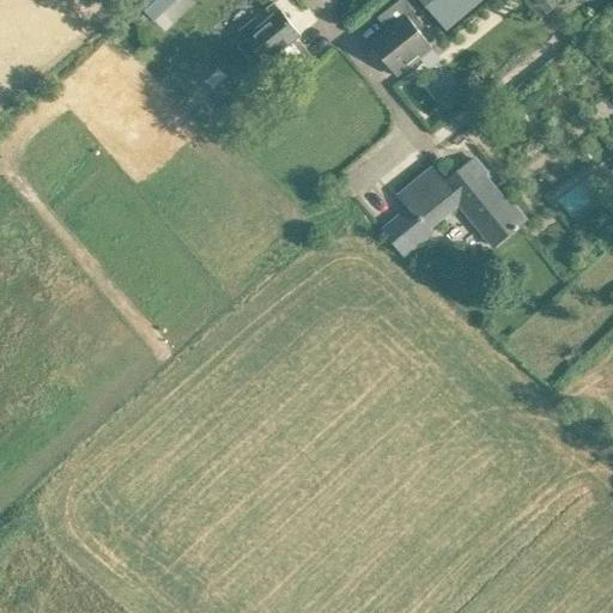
[(156,4),(158,0),(133,0),(133,1),(152,22),(163,11),(156,4)]
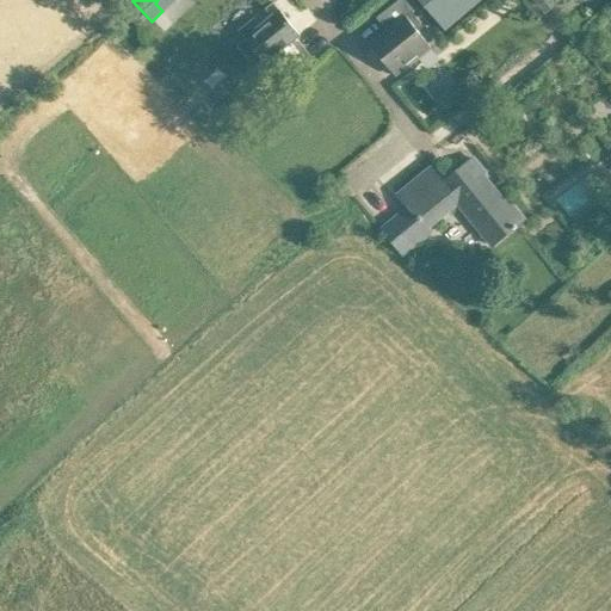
[(405,78),(423,63),(418,59),(432,47),(419,31),(425,26),(413,12),(415,12),(405,0),(399,0),(377,18),(388,31),(371,44),(384,62),(389,59),(405,78)]
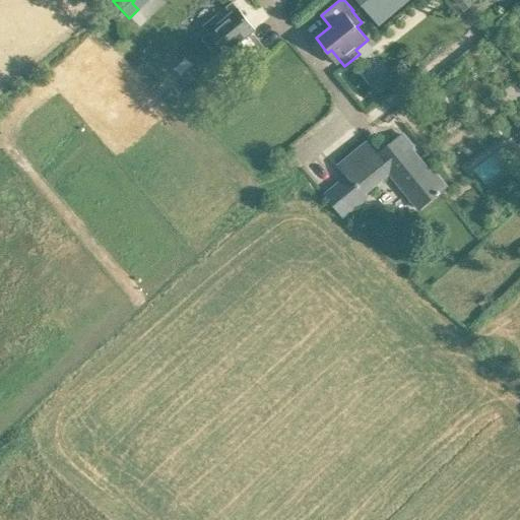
[(358,0),(381,25),(409,0),(358,0)]
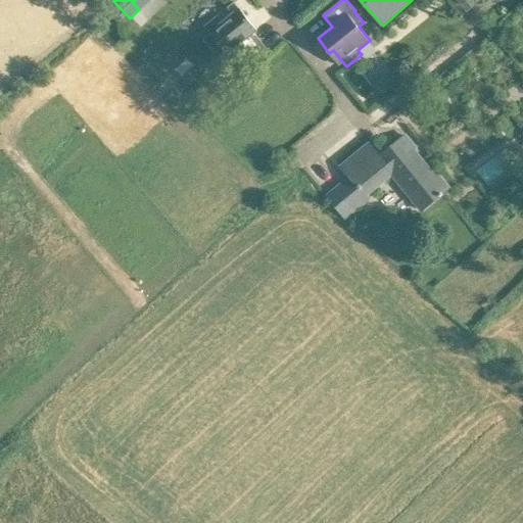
[(210,34),(203,39),(208,46),(212,51),(220,59),(227,53),(242,42),(256,30),(240,9),(235,2),(227,8),(233,15),(224,22),(218,15),(204,26),(210,34)]
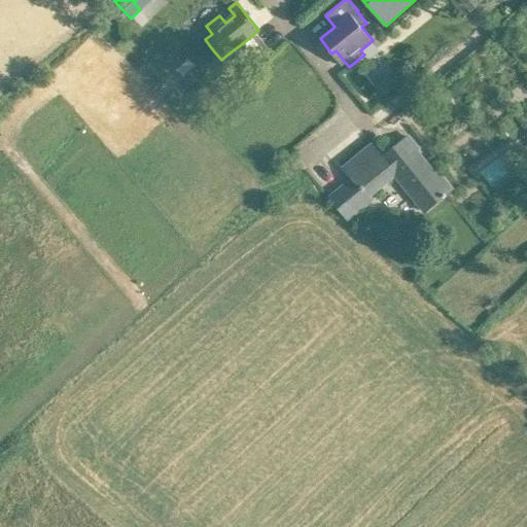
[(199,65),(183,78),(208,106),(215,100),(223,93),(199,65)]
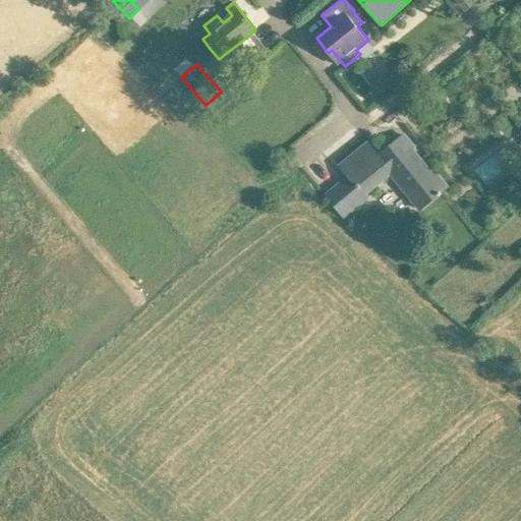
[(520,147),(508,129),(474,154),(488,173),(520,148),(520,147)]
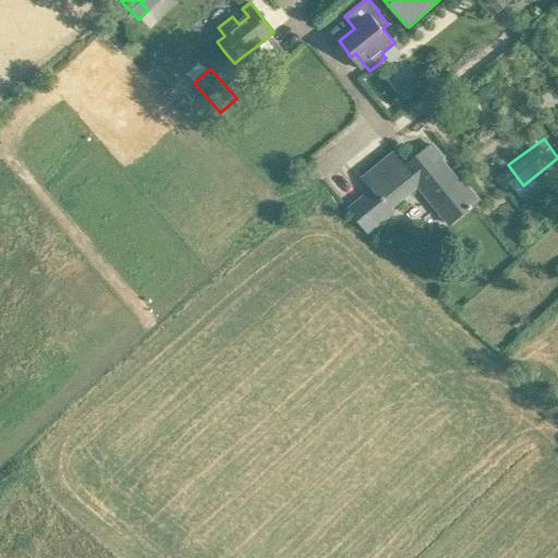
[(358,203),(350,209),(367,231),(376,225),(395,209),(392,206),(421,182),(452,222),(478,201),(464,183),(461,185),(450,171),(446,174),(437,164),(444,158),(433,145),(405,168),(393,154),(365,178),(374,190),(358,203)]
